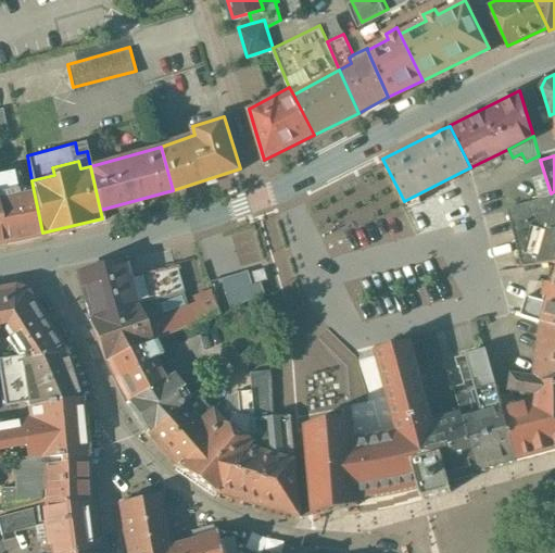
[(0,171),(0,197),(24,193),(19,167),(0,171)]
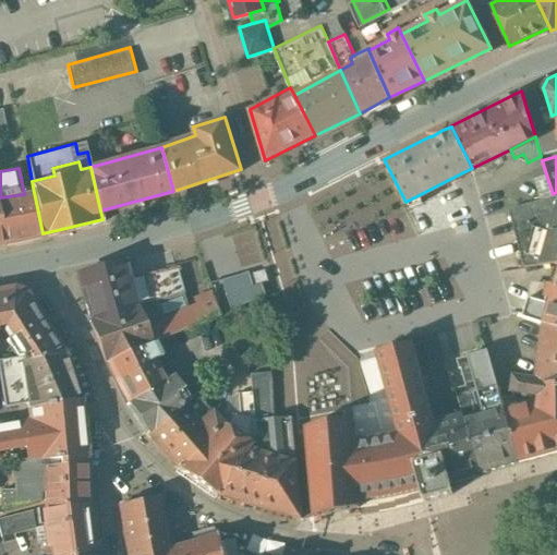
[(43,233),(34,192),(24,194),(0,197),(0,225),(3,242),(43,233)]
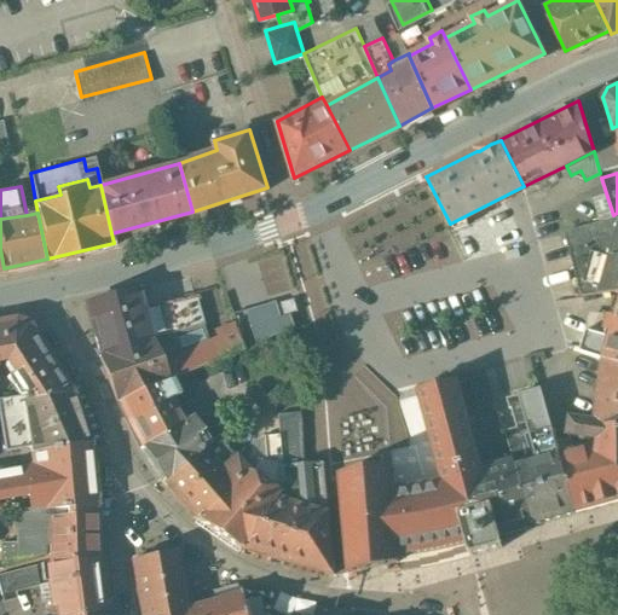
[(617,213),(613,215),(562,228),(579,294),(598,291),(617,221),(617,213)]
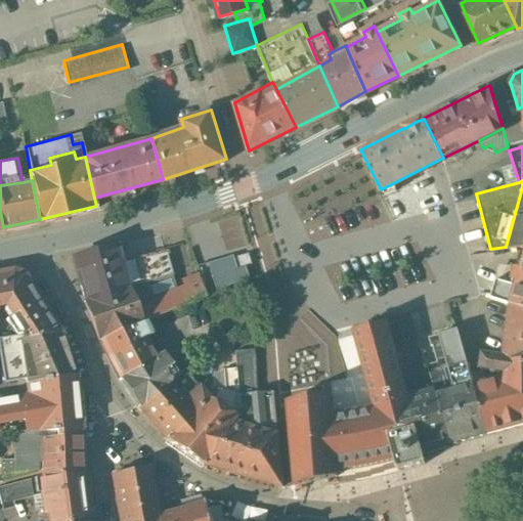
[(522,187),(506,247),(522,243),(522,187)]
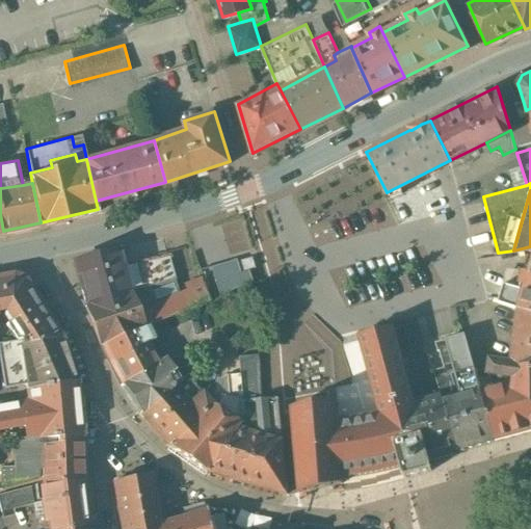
[(447,211),(435,213),(437,220),(449,218),(447,211)]
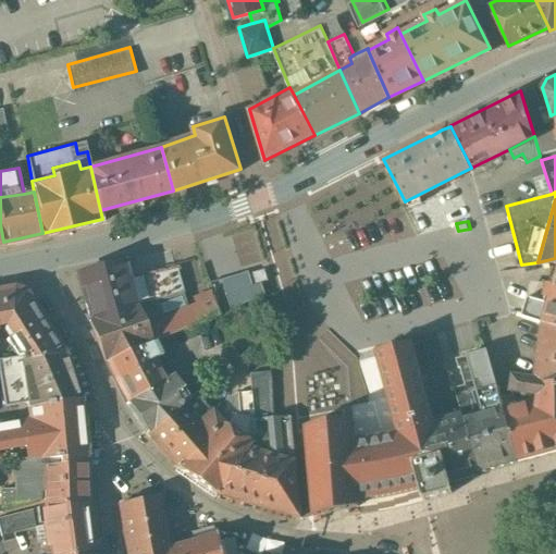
[(91,317),(136,304),(128,271),(124,258),(77,271),(91,317)]
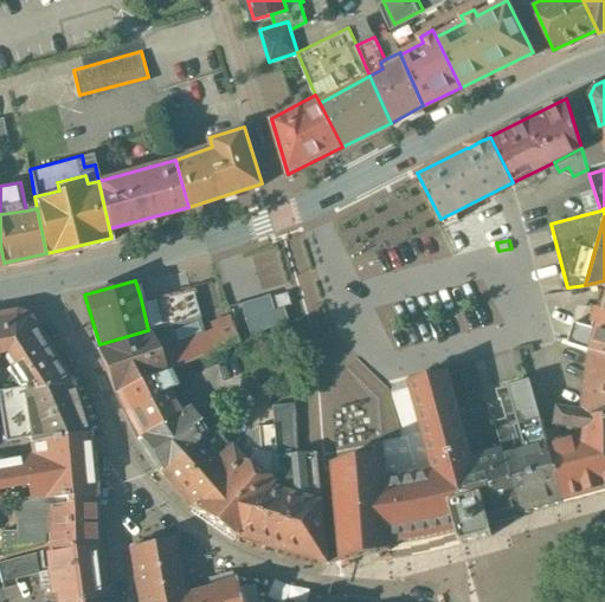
[(287,285),(243,298),(251,329),(296,316),(287,285)]
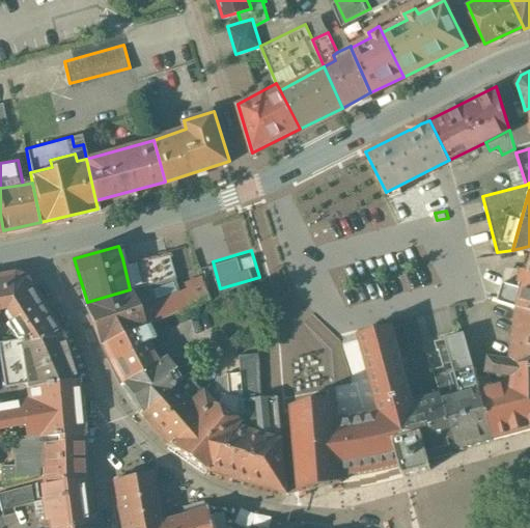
[(122,258),(130,289),(174,276),(168,254),(131,264),(122,258)]
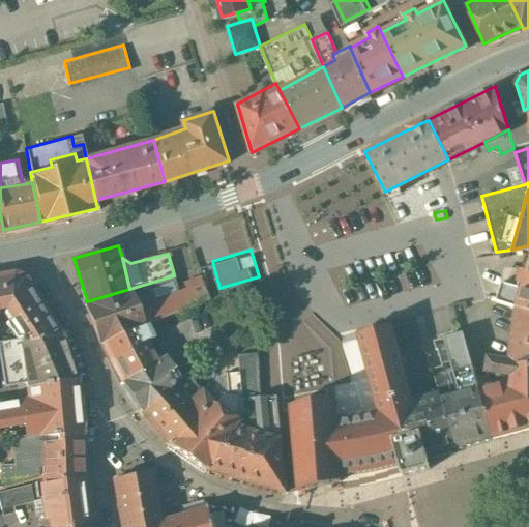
[(528,270),(522,268),(521,271),(505,267),(498,299),(518,305),(528,310),(528,270)]
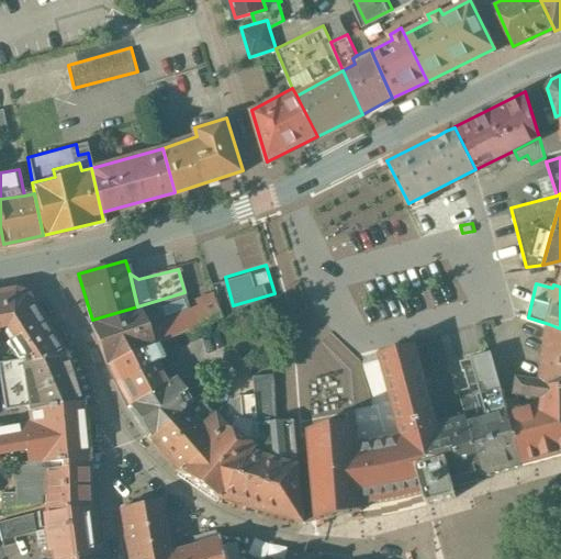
[(15,288),(0,290),(0,325),(6,325),(12,335),(14,338),(45,320),(27,290),(15,288)]
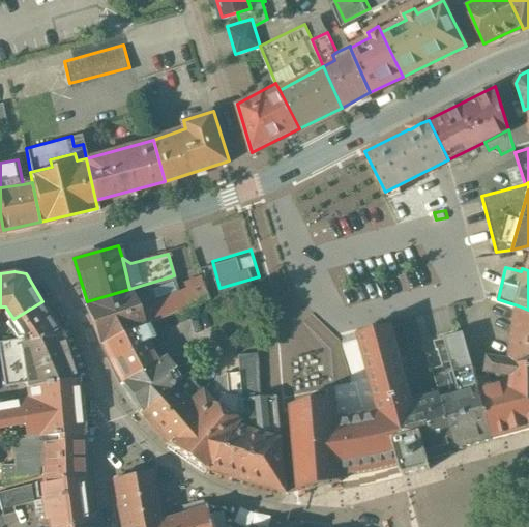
[(185,285),(186,287),(188,287),(195,302),(208,297),(200,279),(185,285)]
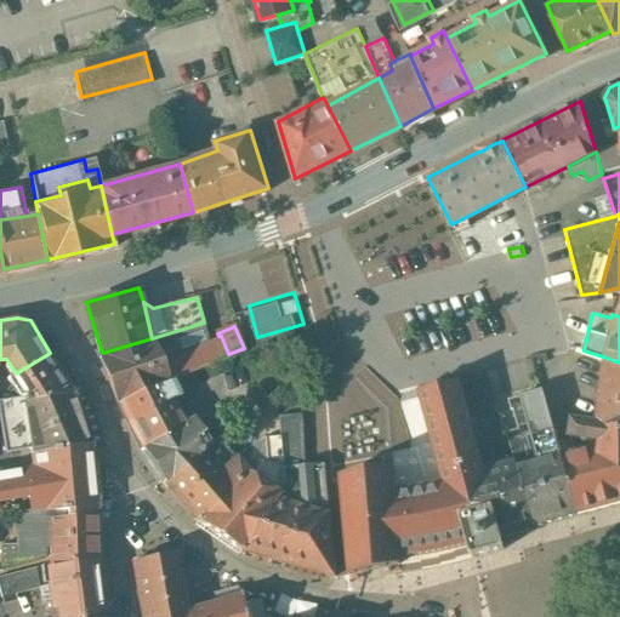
[(219,336),(191,347),(199,366),(228,354),(221,336),(219,336)]
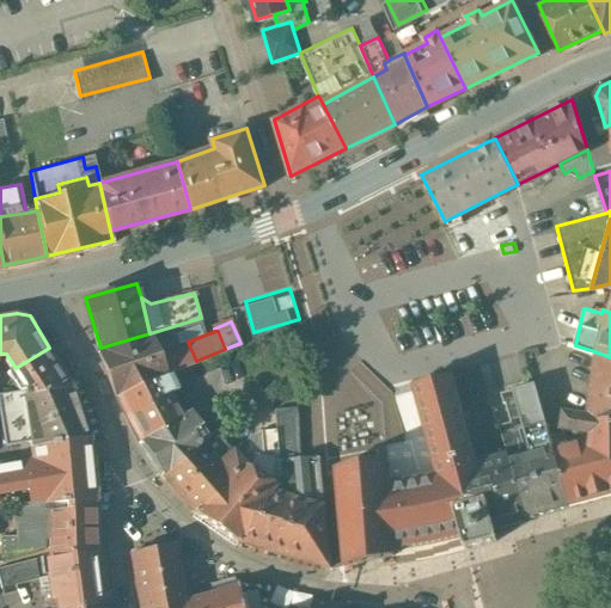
[(101,348),(116,393),(160,375),(166,374),(158,355),(150,333),(101,348)]
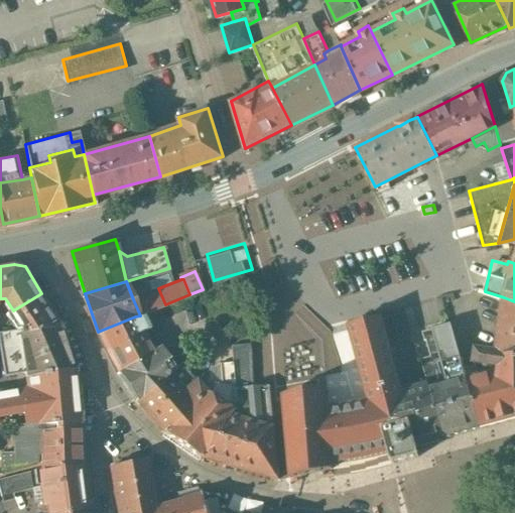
[(140,315),(147,312),(165,304),(158,288),(133,299),(140,315)]
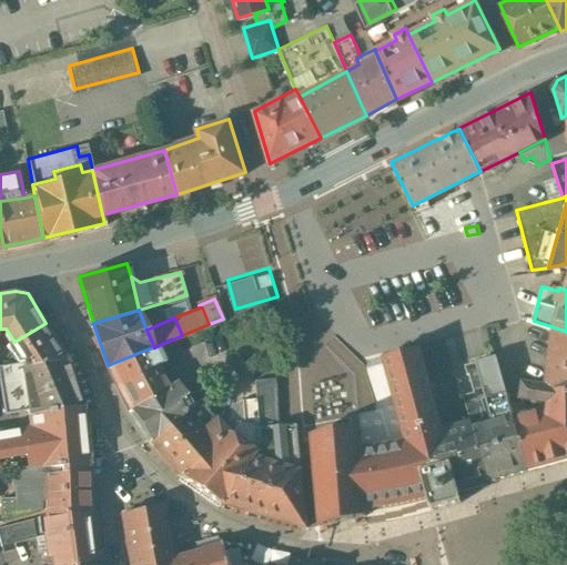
[(14,342),(12,339),(8,343),(18,360),(27,359),(28,364),(67,359),(46,323),(14,342)]
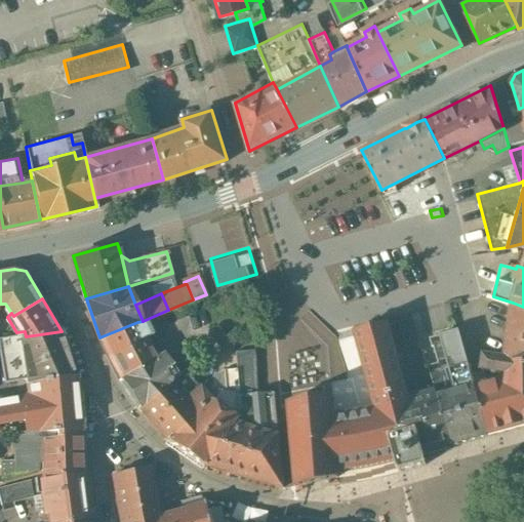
[(450,302),(422,309),(431,344),(434,344),(438,360),(440,368),(445,366),(449,365),(456,389),(475,384),(469,361),(467,362),(450,302)]
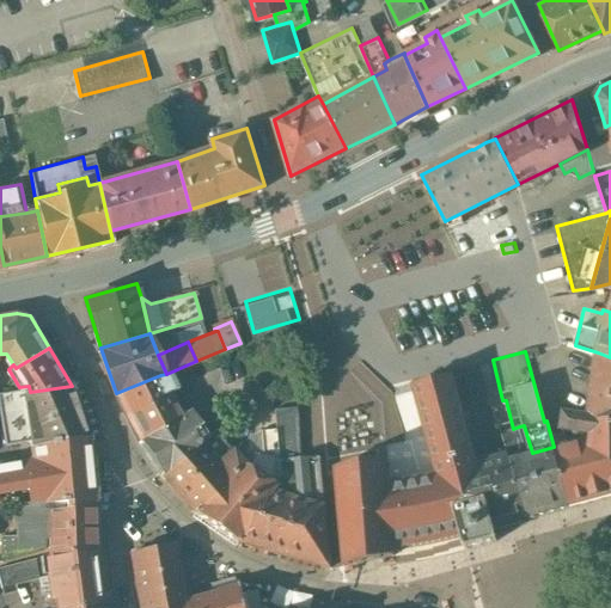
[(610,357),(598,352),(590,416),(567,412),(567,416),(594,419),(610,422),(610,357)]
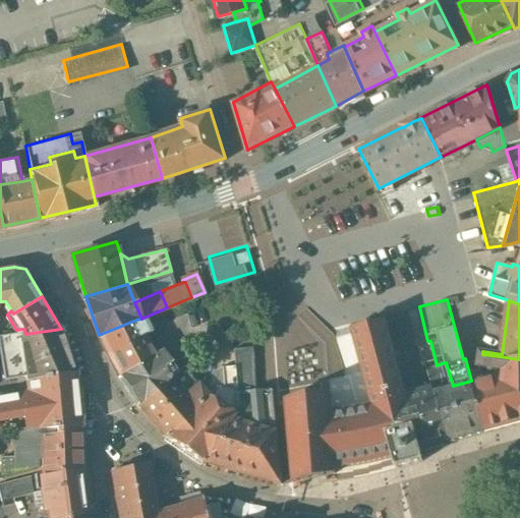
[(409,312),(395,317),(403,342),(417,338),(409,312)]
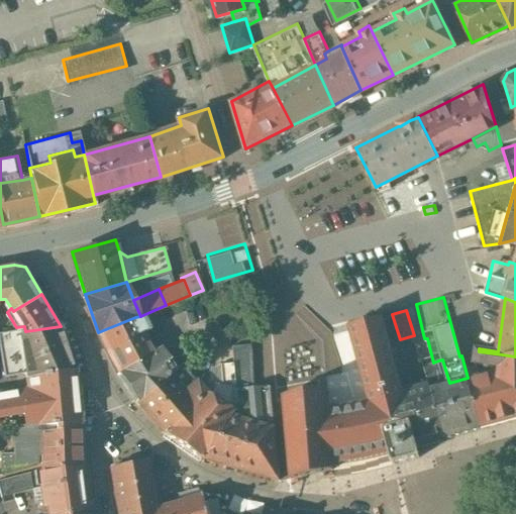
[(140,316),(135,317),(142,330),(153,325),(147,313),(140,316)]
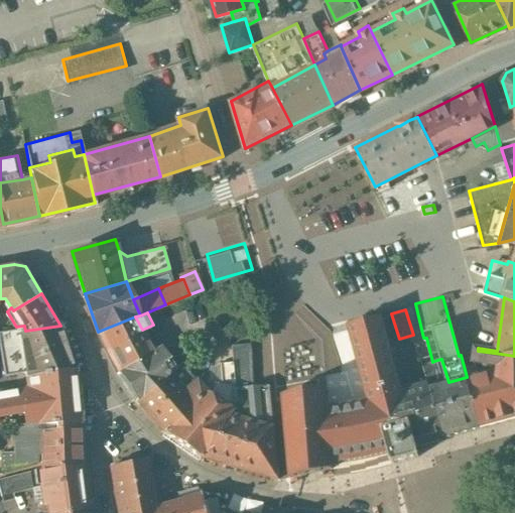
[(372,454),(414,442),(399,390),(402,389),(381,314),(347,324),(348,327),(338,328),(335,335),(337,344),(334,350),(339,370),(345,373),(350,372),(352,381),(349,385),(350,392),(352,398),(360,402),(364,400),(367,410),(361,411),(357,419),(364,451),(368,453),(371,453),(372,454)]
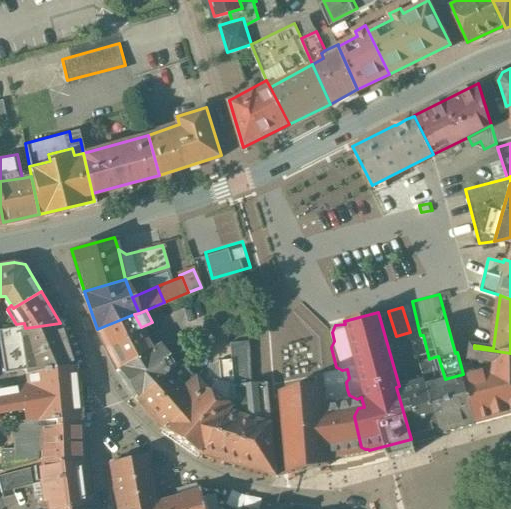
[(134,314),(97,329),(117,368),(151,347),(141,327),(134,314)]
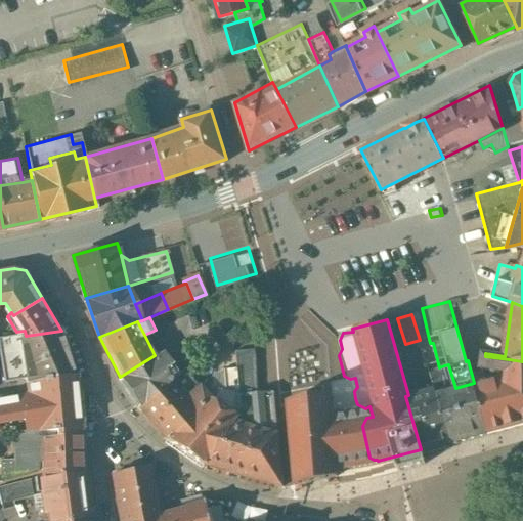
[(25,331),(16,332),(0,334),(0,349),(5,380),(26,376),(29,393),(76,385),(61,331),(26,336),(25,331)]
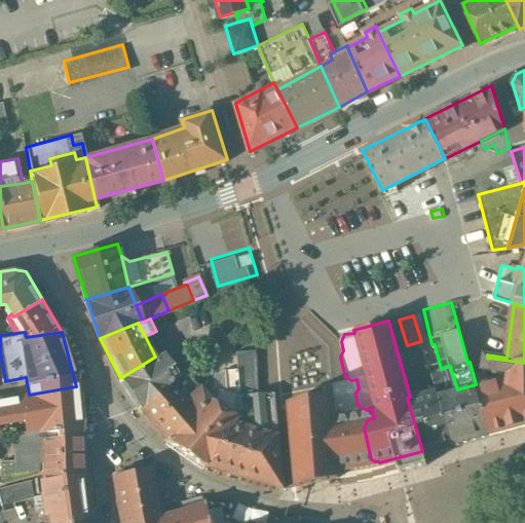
[(237,367),(238,382),(258,381),(257,347),(235,349),(237,367)]
